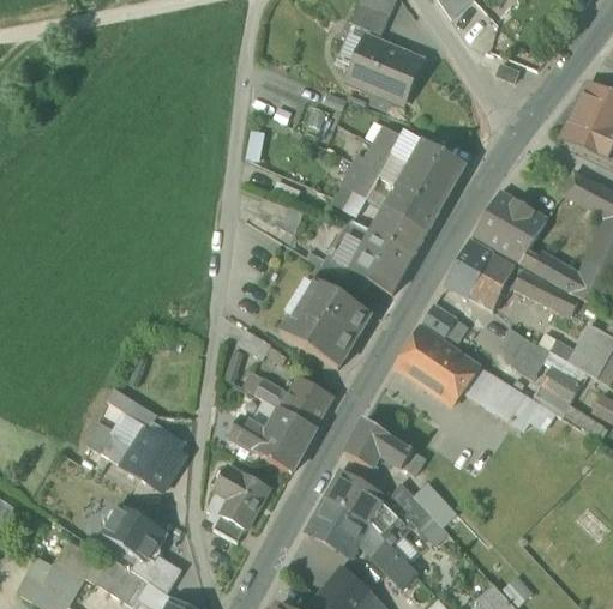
[(360,0),(359,5),(389,17),(396,0),(360,0)]
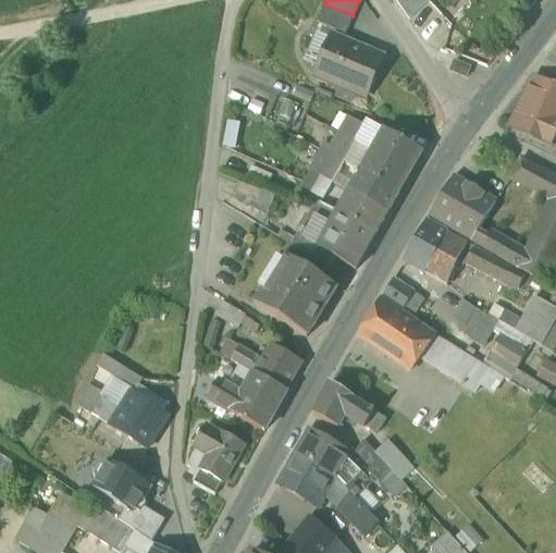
[(396,0),(408,17),(429,0),(396,0)]
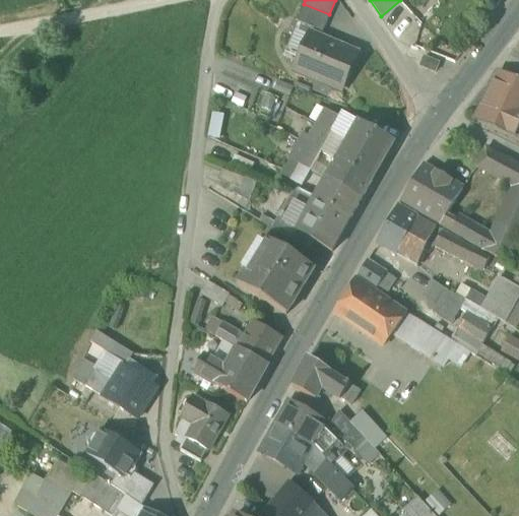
[(322,30),(329,14),(304,4),(297,20),(313,27),(322,30)]
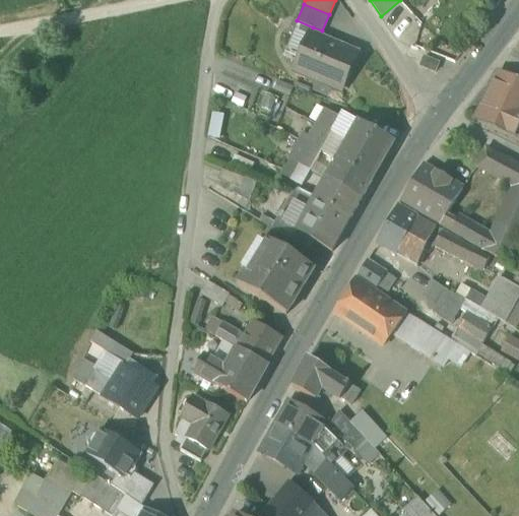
[(311,33),(320,37),(322,30),(313,27),(311,33)]
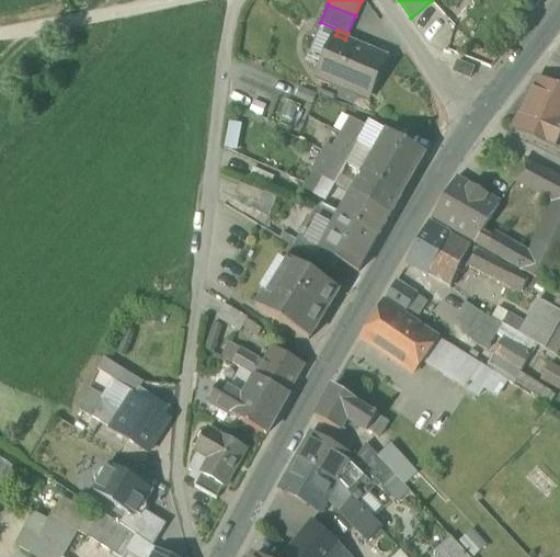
[(318,77),(367,97),(385,56),(345,40),(335,35),(318,77)]
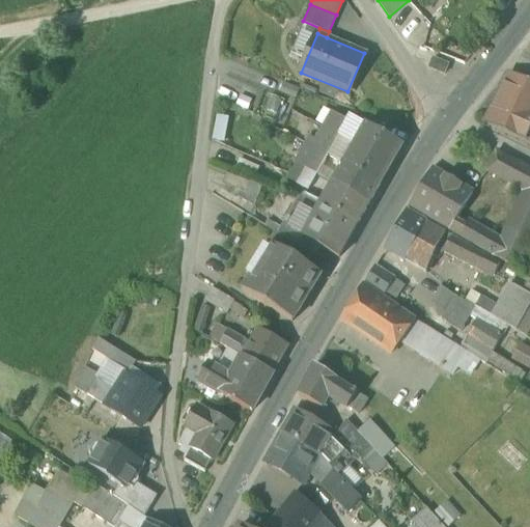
[(428,65),(444,72),(448,63),(433,56),(430,60),(428,65)]
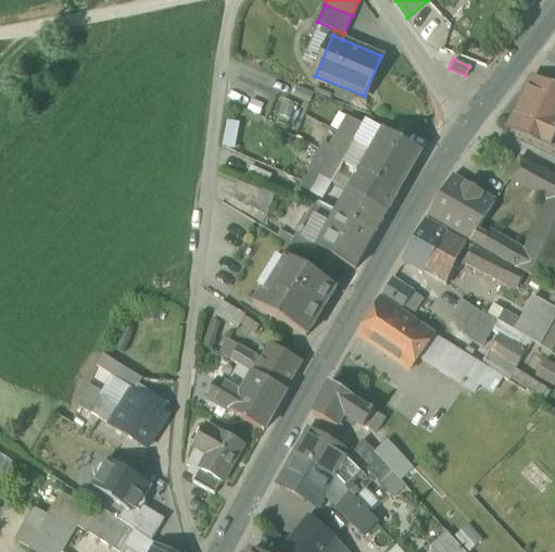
[(507,126),(550,145),(554,133),(554,86),(531,76),(507,126)]
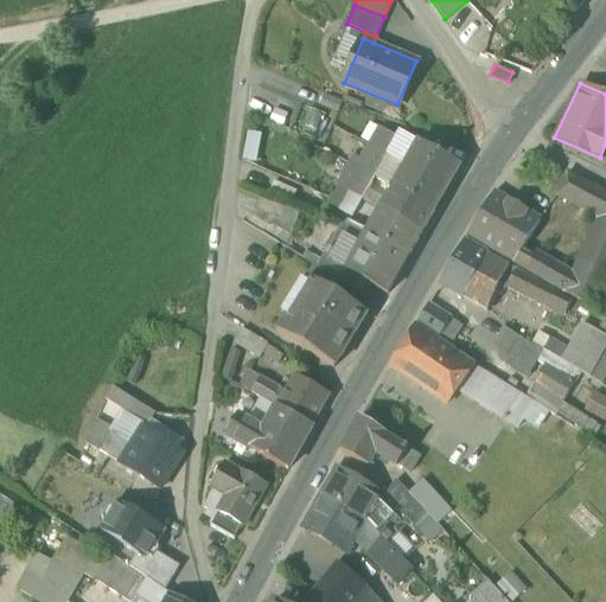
[(369,142),(388,153),(399,136),(380,125),(369,142)]
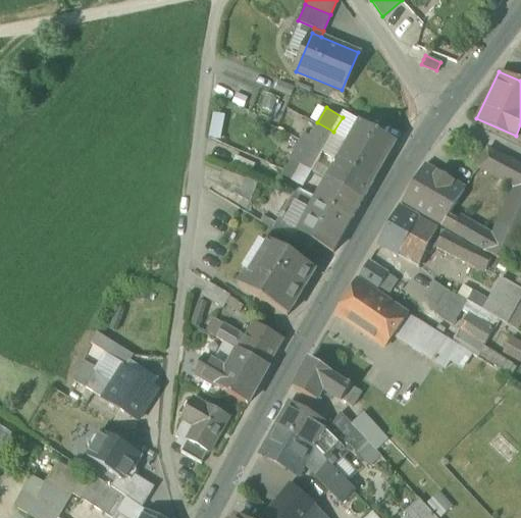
[(346,112),(343,117),(333,132),(349,141),(360,120),(346,112)]
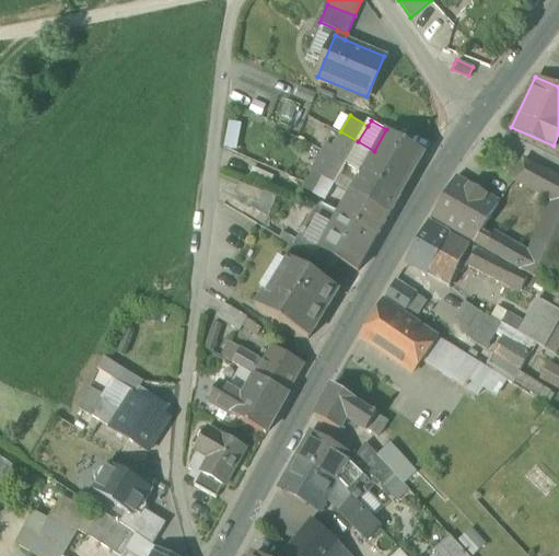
[(386,129),(374,151),(411,172),(423,151),(386,129)]
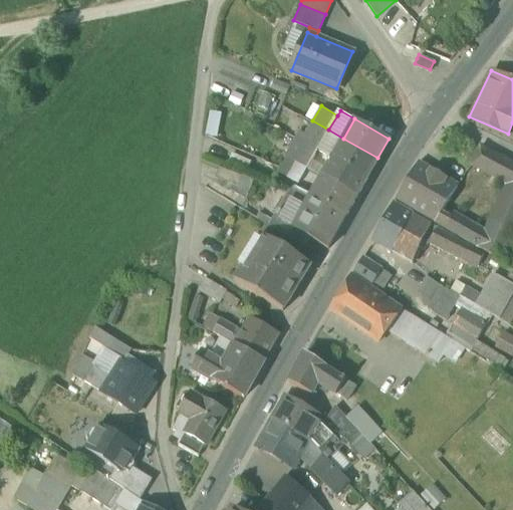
[(317,149),(328,130),(312,120),(305,133),(300,130),(295,138),(317,149)]
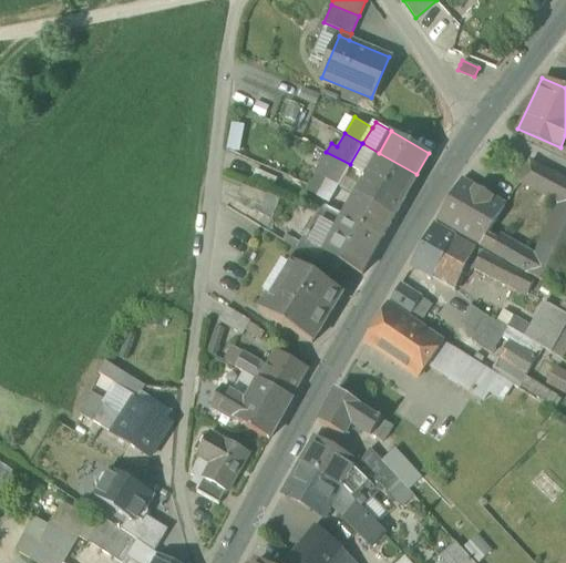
[(339,185),(350,164),(326,152),(315,172),(339,185)]
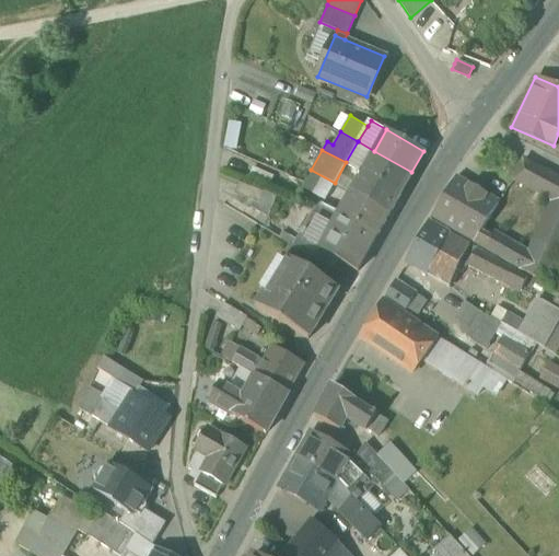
[(374,151),(362,171),(399,193),(411,172),(374,151)]
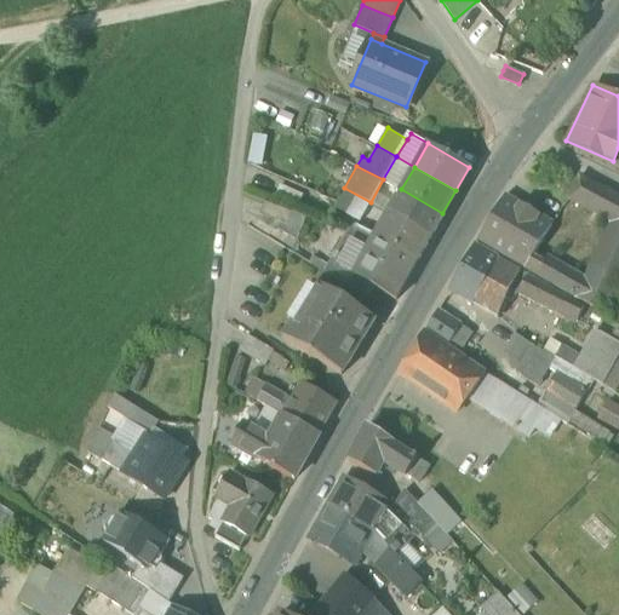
[(615,220),(596,263),(618,274),(618,191),(579,172),(567,195),(615,220)]
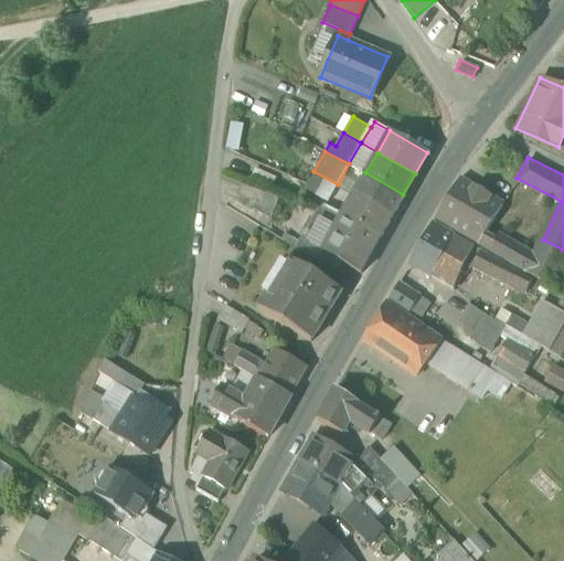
[(249,179),(268,186),(272,178),(253,170),(249,179)]
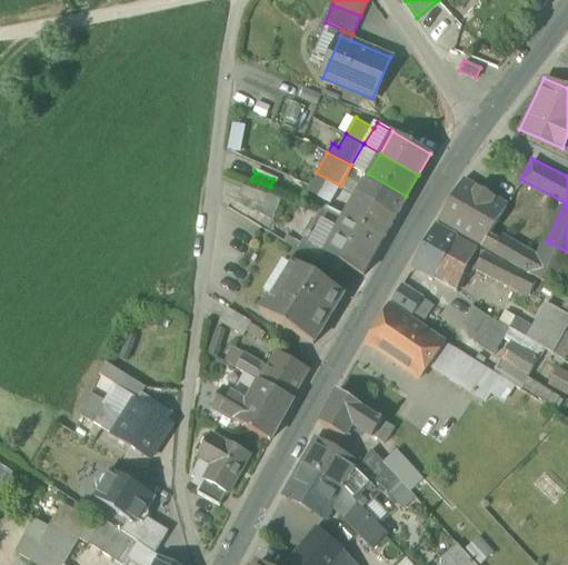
[(330,202),(340,186),(316,172),(307,188),(330,202)]
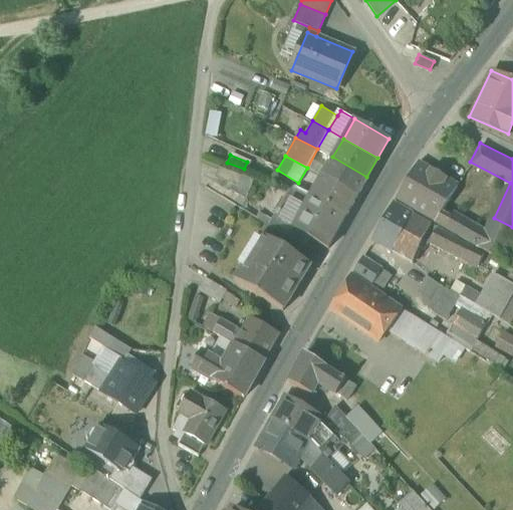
[(332,157),(321,176),(356,196),(366,177),(332,157)]
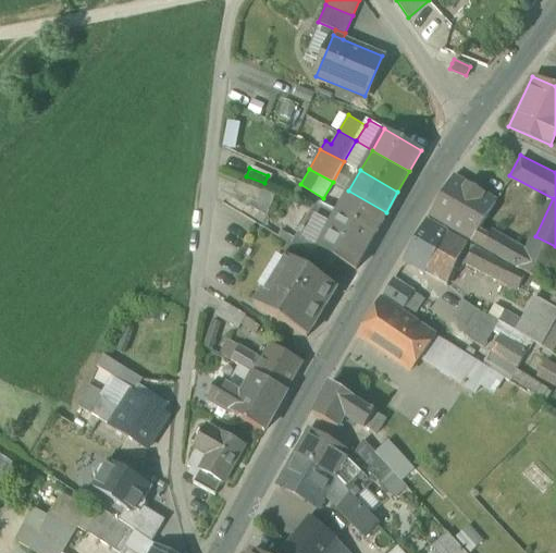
[(428,216),(451,229),(476,187),(458,176),(454,174),(428,216)]
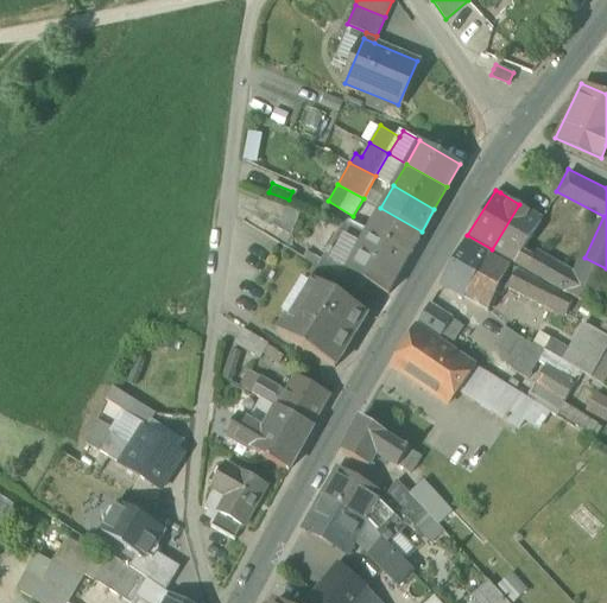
[(280,217),(295,223),(299,210),(285,204),(280,217)]
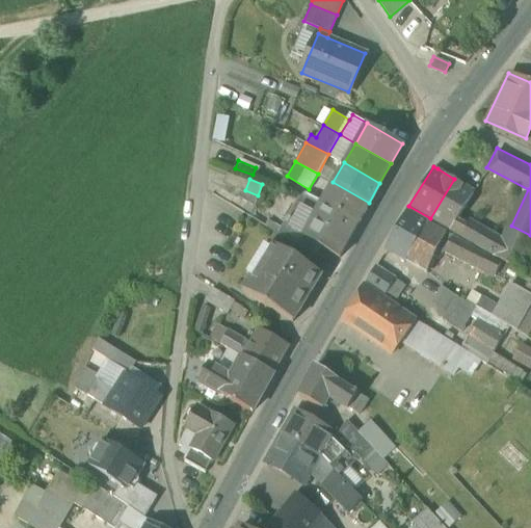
[(474,190),(454,179),(430,218),(467,239),(476,221),(469,217),(465,222),(457,218),(474,190)]
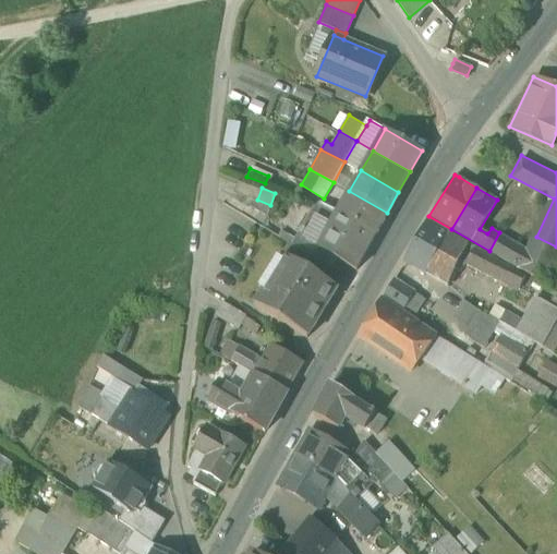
[(349,191),(337,212),(342,215),(375,233),(387,213),(349,191)]
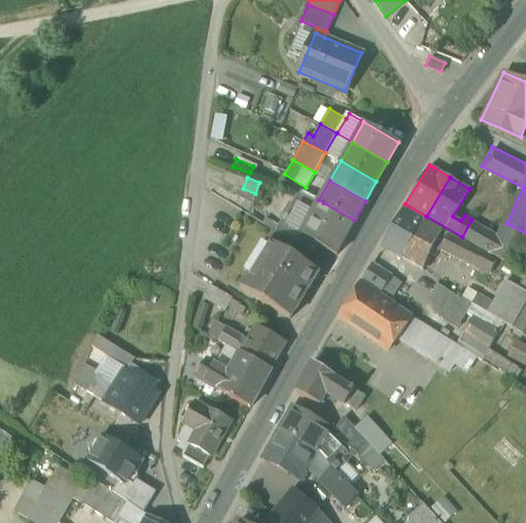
[(301,245),(307,235),(305,234),(323,203),(318,200),(303,192),(302,190),(299,197),(286,215),(285,214),(276,230),(301,245)]
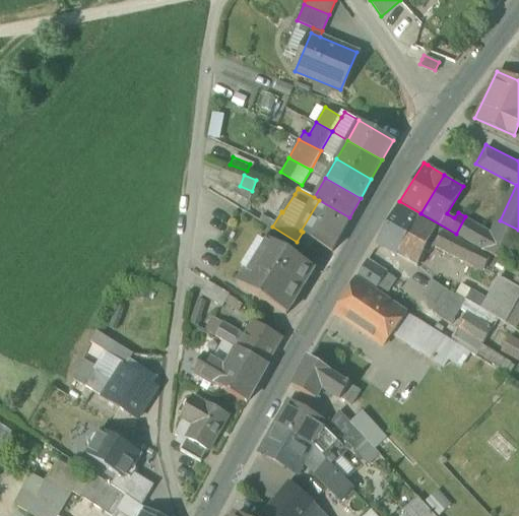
[(349,217),(319,200),(301,231),(303,232),(306,234),(331,249),(349,217)]
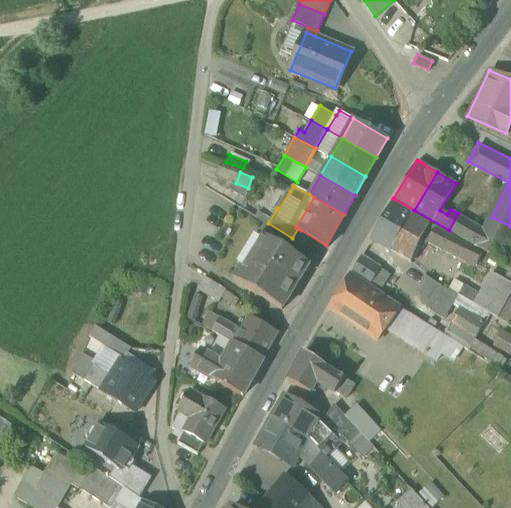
[(371,238),(390,249),(411,213),(391,201),(371,238)]
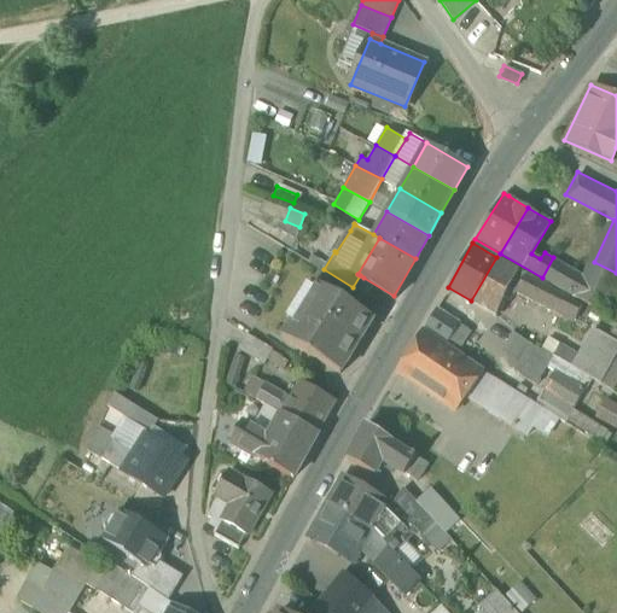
[(519,269),(496,257),(471,301),(470,301),(495,314),(510,287),(533,298),(541,281),(519,269)]
